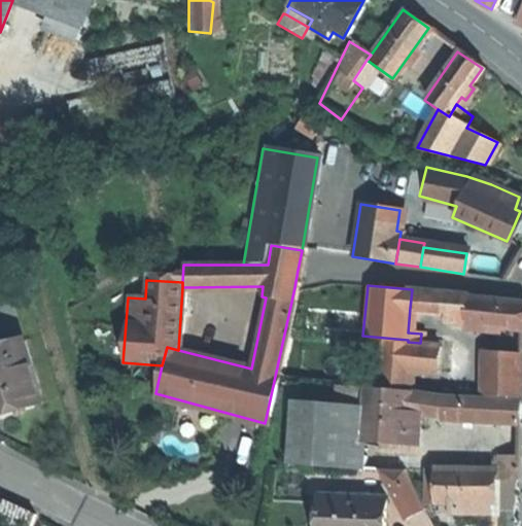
[(410,308),(464,315),(466,296),(412,289),(410,308)]
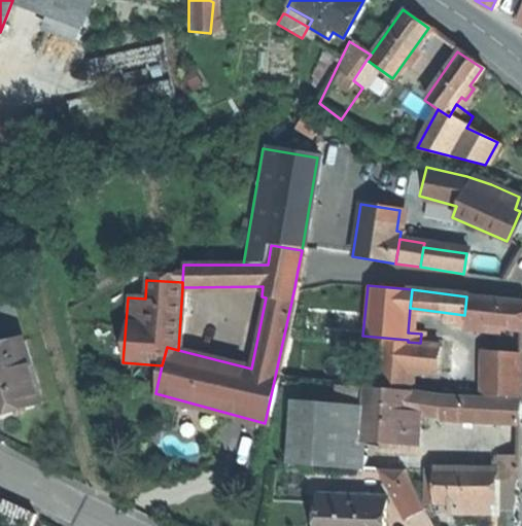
[(521,303),(466,296),(464,315),(464,323),(521,329),(521,315),(521,303)]
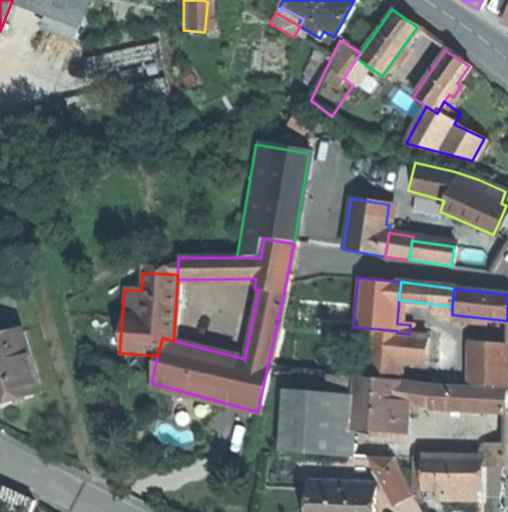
[(354,373),(368,374),(371,331),(358,330),(354,373)]
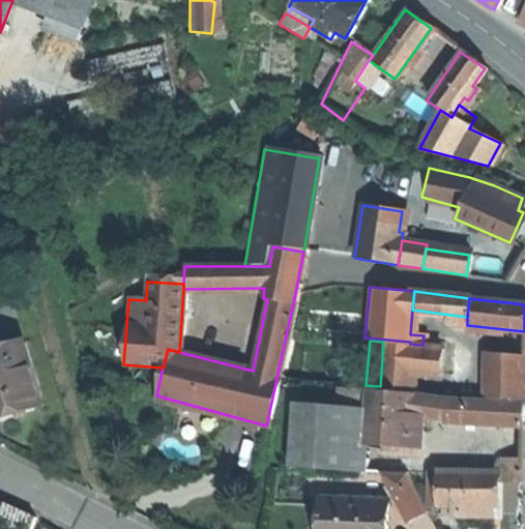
[(380,386),(408,389),(410,370),(438,373),(440,347),(423,345),(410,344),(383,342),(380,386)]
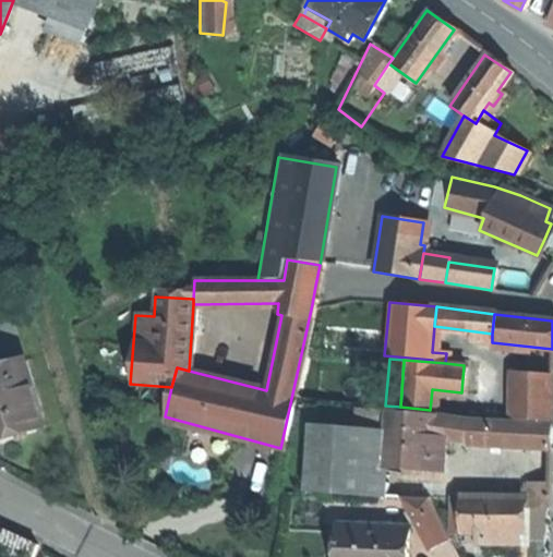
[(0,440),(12,437),(40,430),(21,362),(0,368),(0,440)]
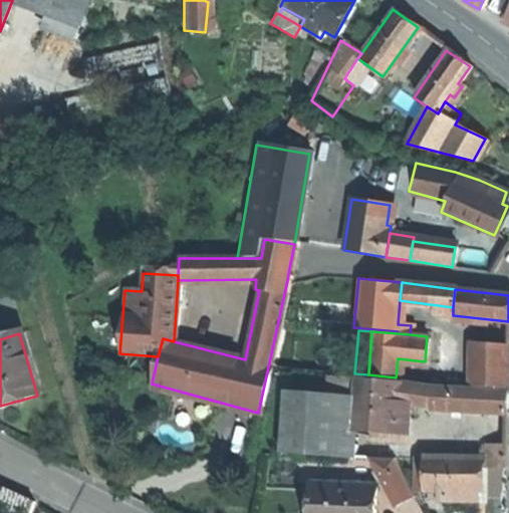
[(469,386),(505,387),(506,345),(469,341),(469,386)]
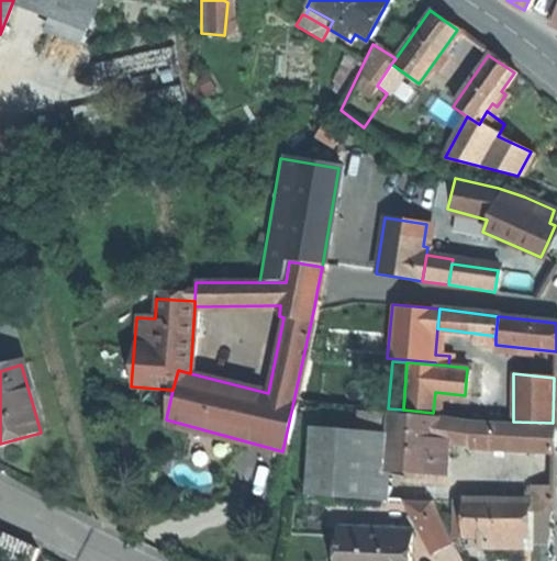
[(360,412),(358,430),(385,432),(386,416),(360,412)]
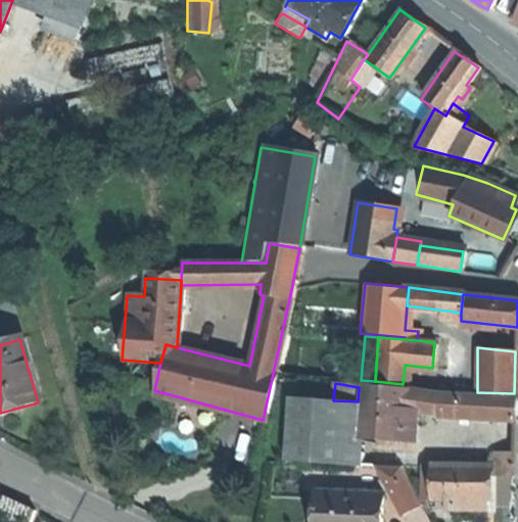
[(359,387),(358,401),(356,439),(401,441),(402,408),(403,388),(359,387)]
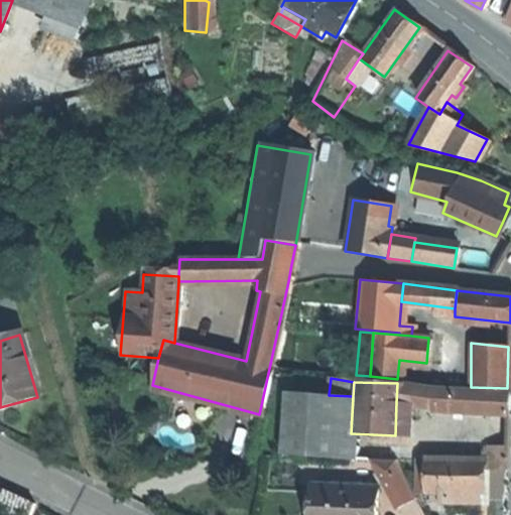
[(432,386),(397,383),(396,402),(406,404),(423,406),(423,408),(507,416),(507,407),(507,393),(432,388),(432,386)]
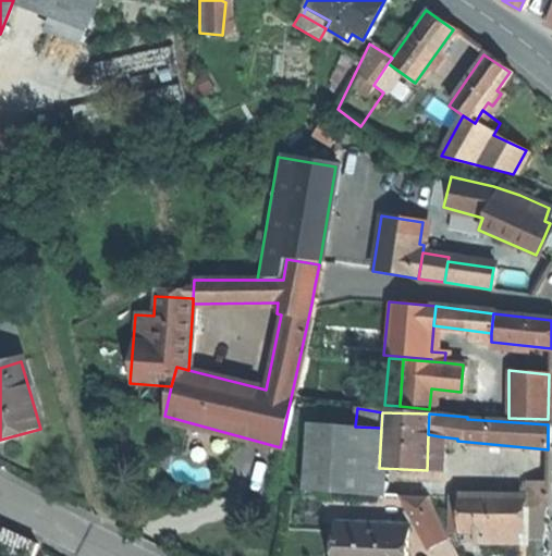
[(299,490),(377,495),(379,468),(381,428),(355,427),(304,423),(299,490)]
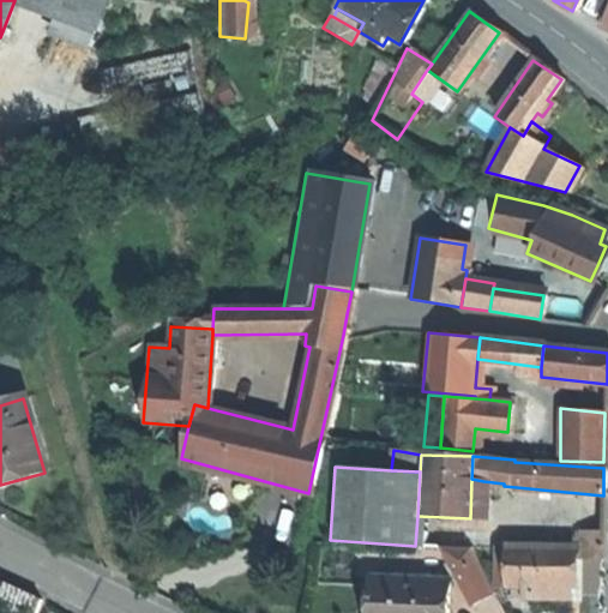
[(482,520),(483,481),(471,479),(470,518),(482,520)]
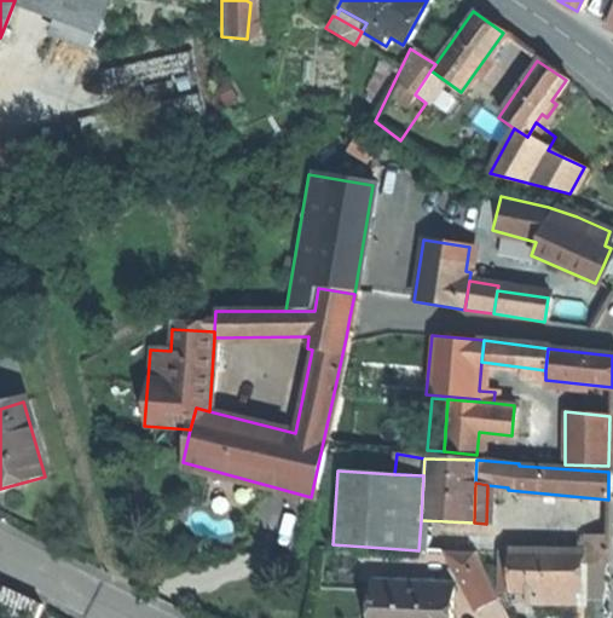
[(582,562),(607,562),(607,536),(582,536),(582,562)]
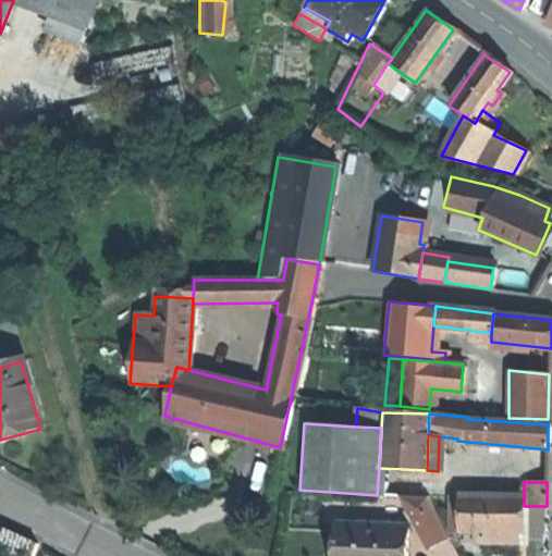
[(425,498),(399,496),(426,550),(446,539),(425,498)]
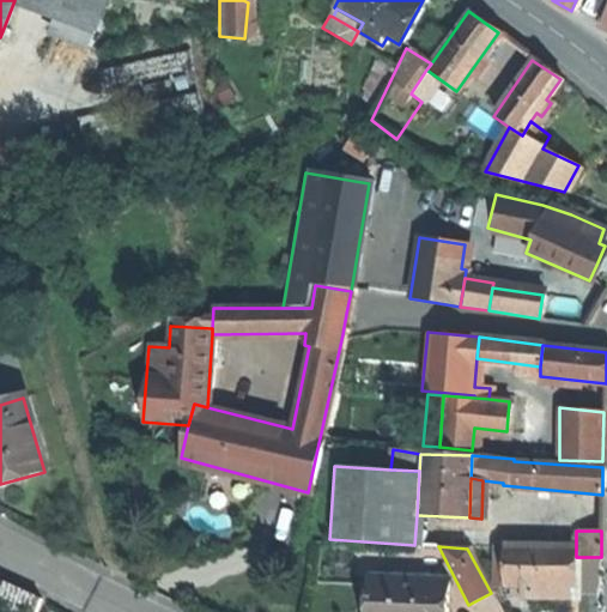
[(502,546),(502,586),(520,586),(568,586),(568,546),(502,546)]
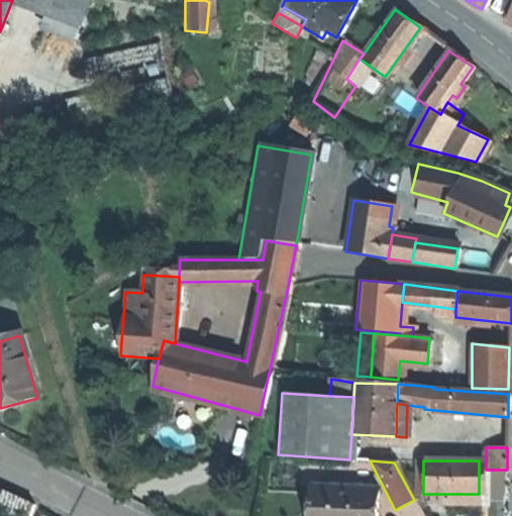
[(375,515),(377,489),(311,487),(309,515),(375,515)]
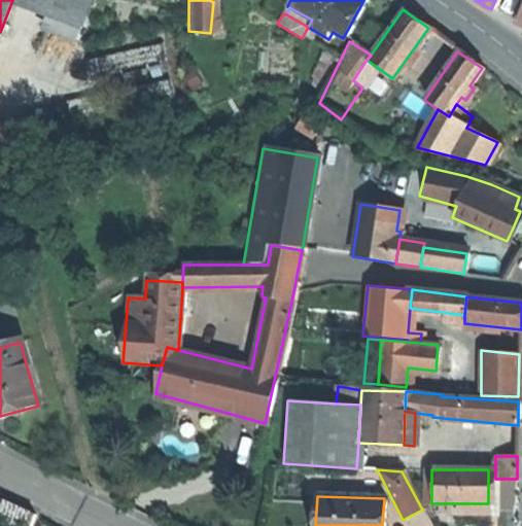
[(25,525),(30,514),(0,501),(0,525),(25,525)]
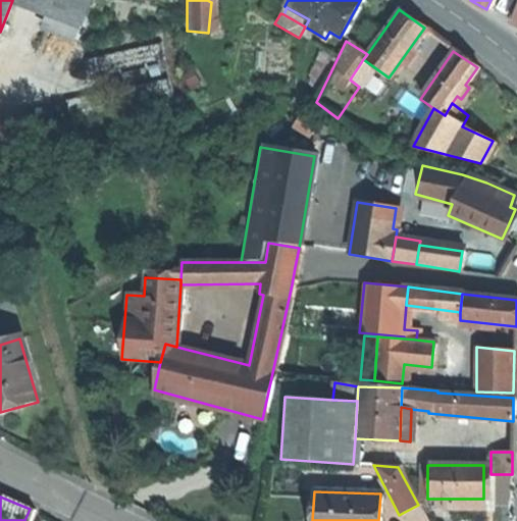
[(483,509),(483,499),(443,499),(443,509),(462,509),(483,509)]
